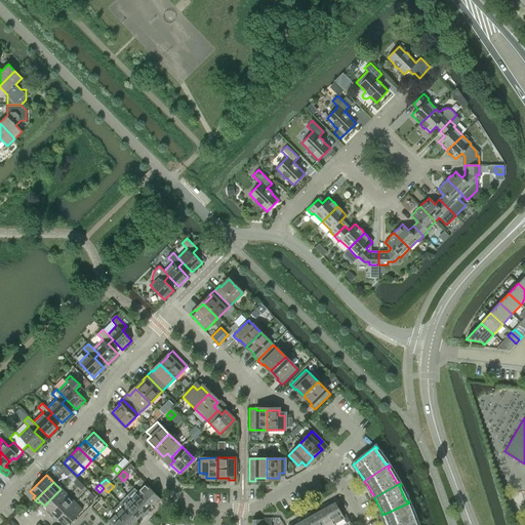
[(137,492),(151,506),(159,497),(146,484),(137,492)]
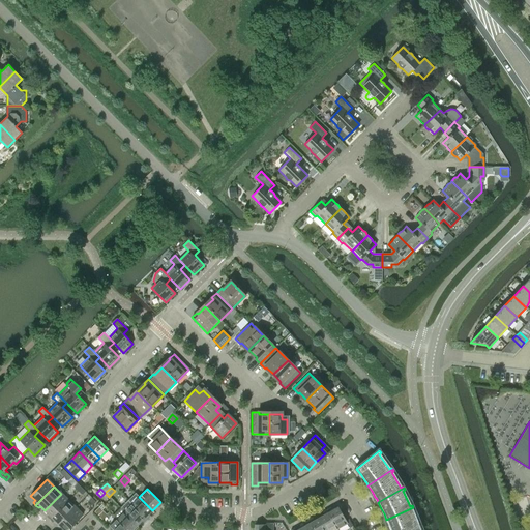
[(61,494),(45,510),(49,514),(47,517),(50,519),(68,501),(61,494)]
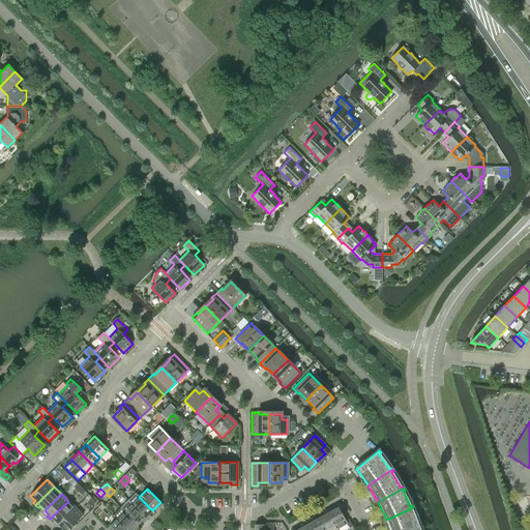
[(127,501),(145,518),(152,510),(139,497),(131,503),(128,500),(127,501)]
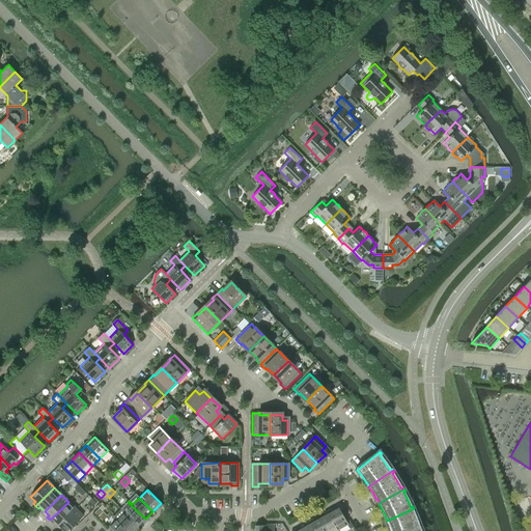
[(59,525),(76,508),(68,502),(50,520),(53,523),(54,521),(59,525)]
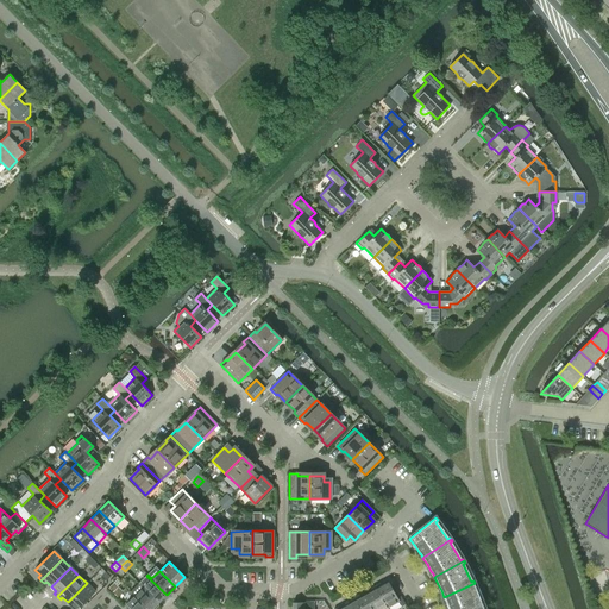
[(138,584),(157,604),(167,595),(146,576),(138,584)]
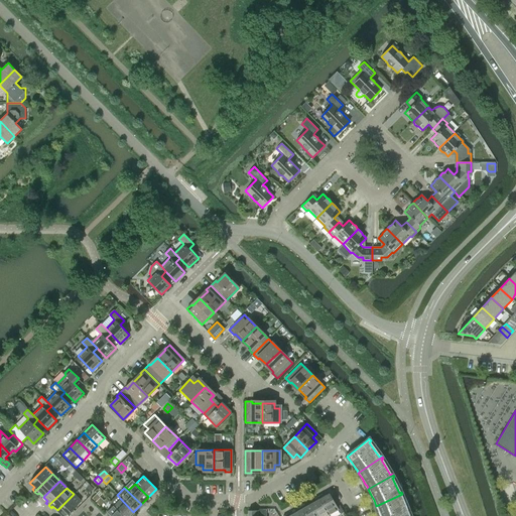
[(319,499),(329,515),(339,509),(329,493),(319,499)]
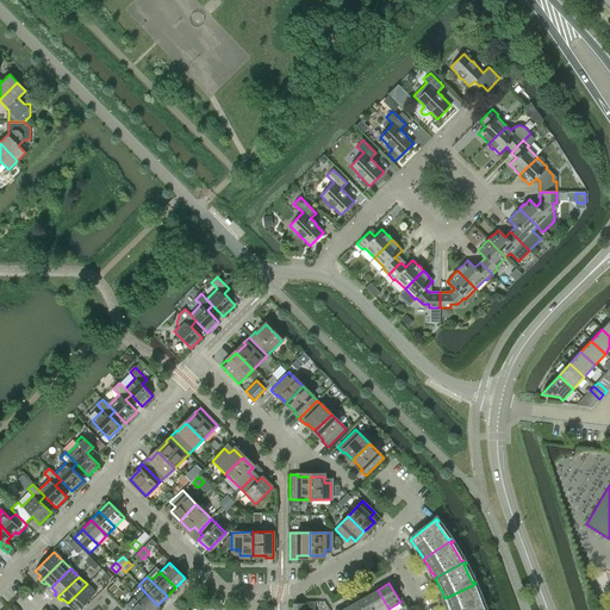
[(87,584),(68,603),(73,609),(70,609),(78,609),(95,593),(87,584)]
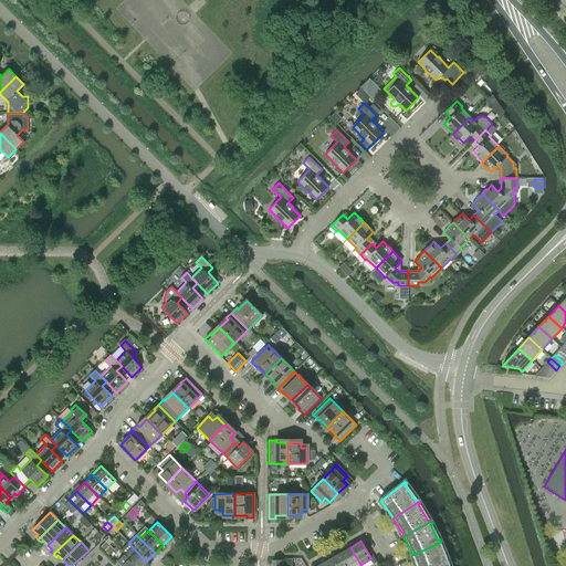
[(101,546),(105,551),(109,545),(106,542),(101,546)]
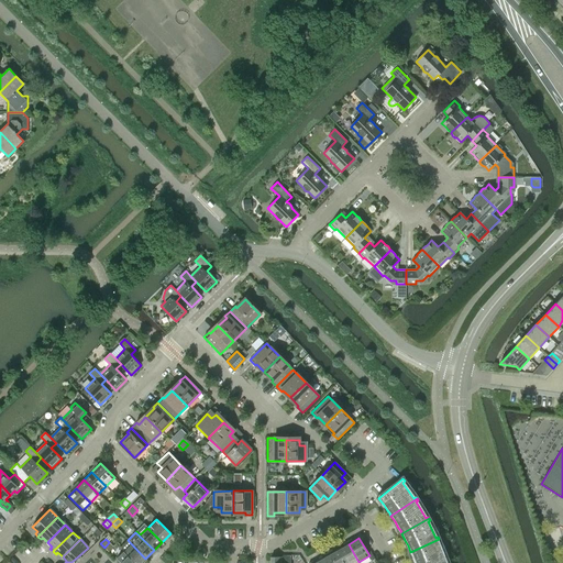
[(439,539),(410,552),(414,559),(415,562),(440,562),(446,561),(446,559),(444,560),(438,542),(440,541),(439,539)]
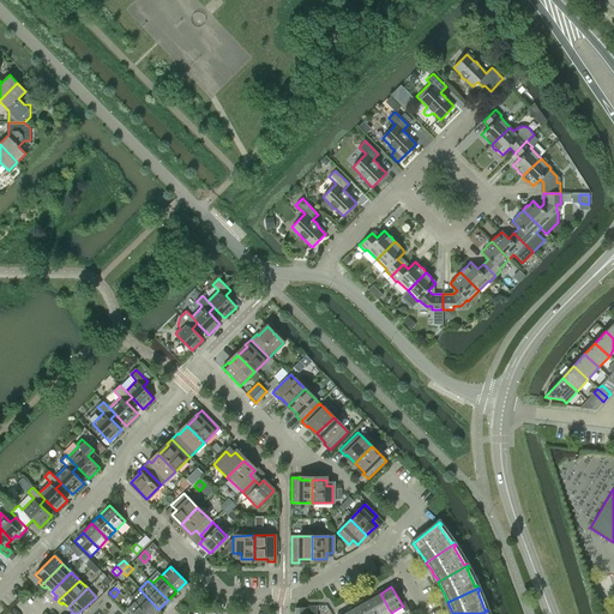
[(134,601),(148,613),(152,613),(158,609),(139,589),(131,596),(136,601),(134,601)]
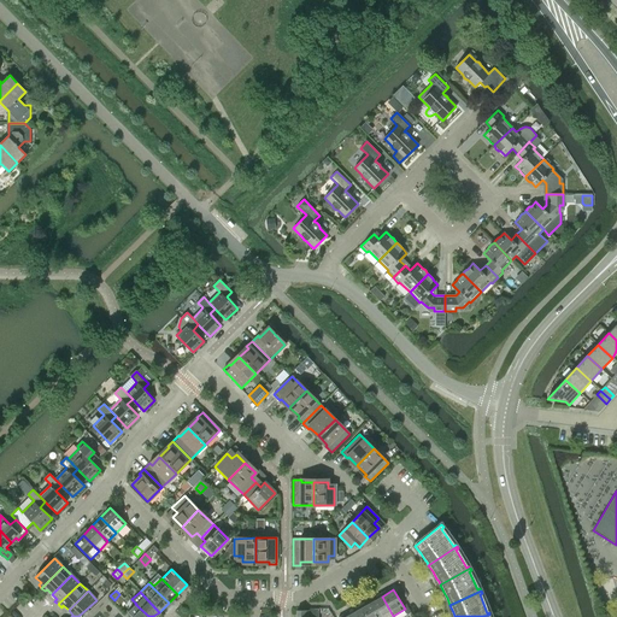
[(382,597),(371,603),(380,616),(391,616),(393,616),(382,597)]
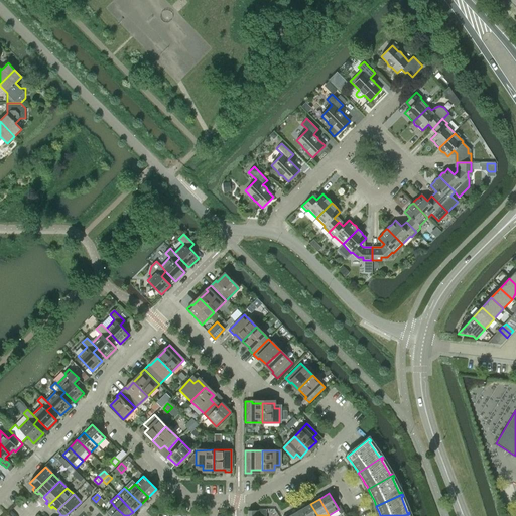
[(301,509),(305,515),(317,515),(310,504),(301,509)]
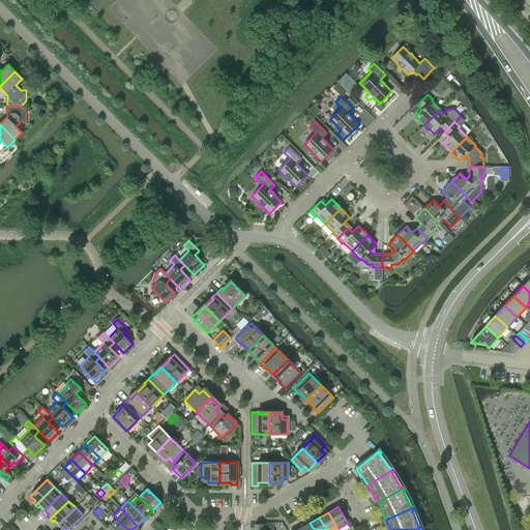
[(127,529),(116,519),(109,527),(112,529),(127,529)]
